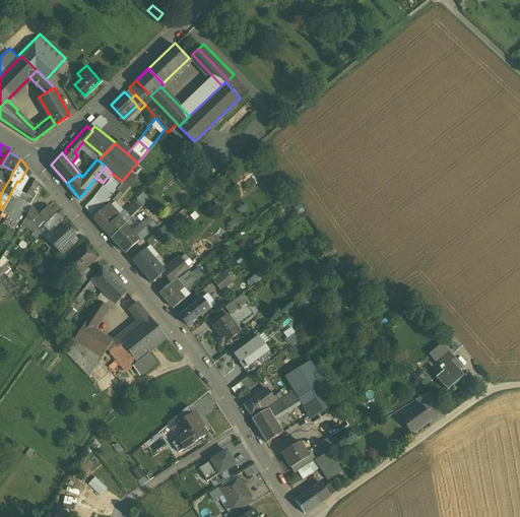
[(17,197),(14,201),(18,204),(22,198),(29,202),(38,189),(36,187),(39,181),(30,176),(33,173),(31,172),(17,197)]
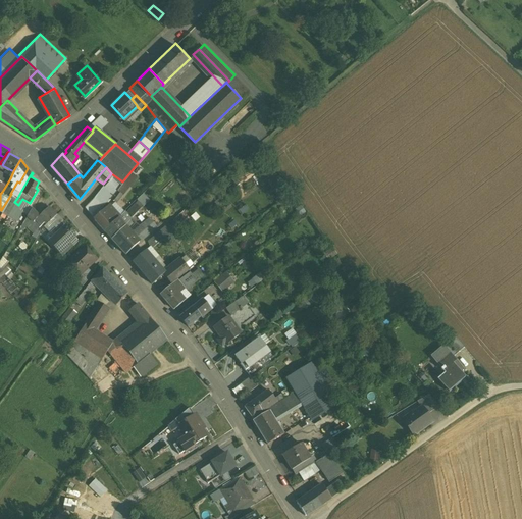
[(103,184),(94,196),(104,205),(108,201),(110,197),(117,189),(122,182),(111,173),(103,184)]
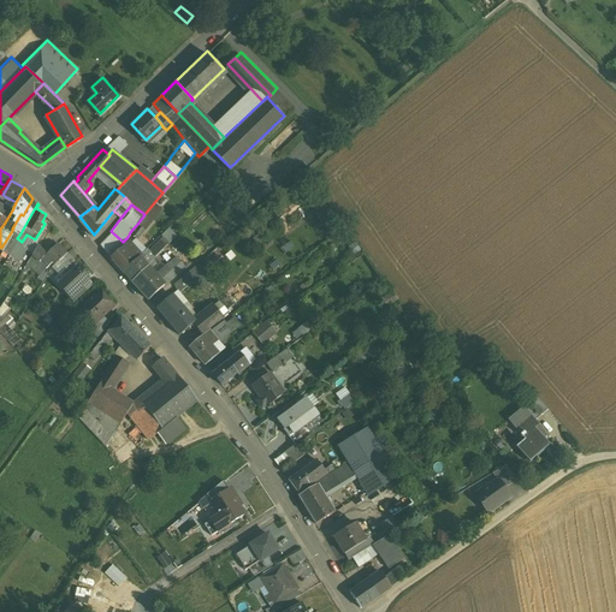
[(159,209),(153,205),(144,215),(150,220),(159,209)]
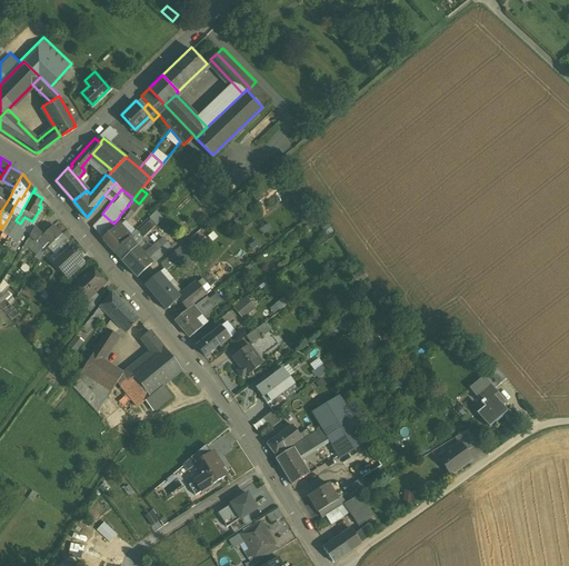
[(11,195),(3,190),(0,196),(8,200),(11,195)]
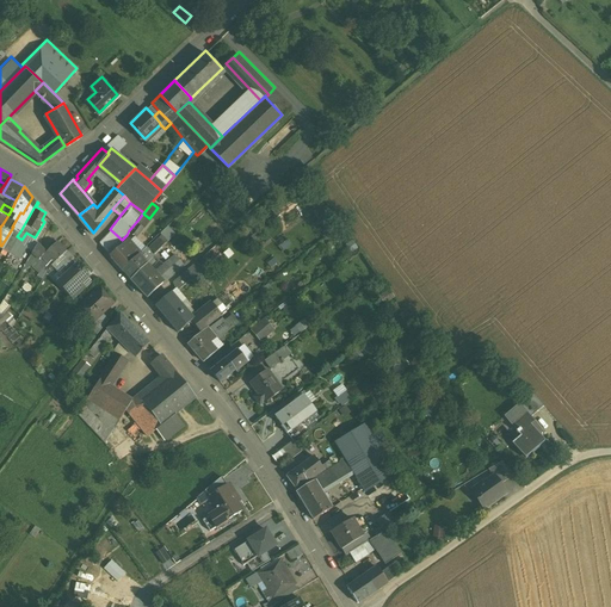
[(137,221),(129,230),(135,235),(149,218),(143,214),(137,221)]
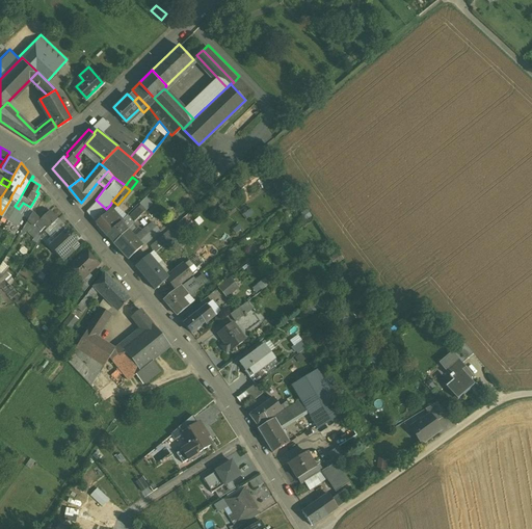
[(139,200),(147,207),(153,201),(147,193),(139,200)]
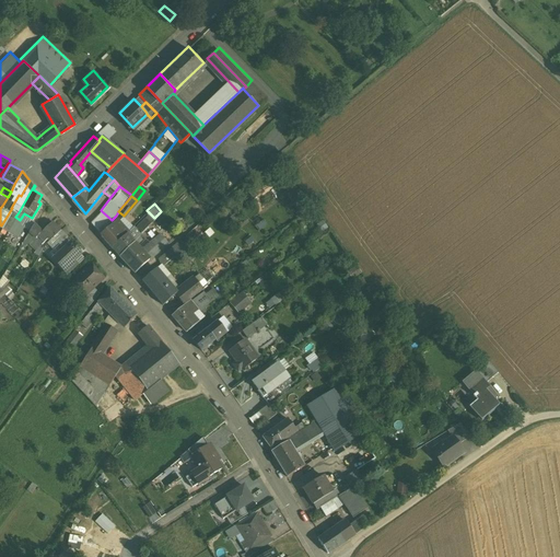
[(19,212),(12,208),(1,225),(8,230),(9,228),(15,217),(19,212)]
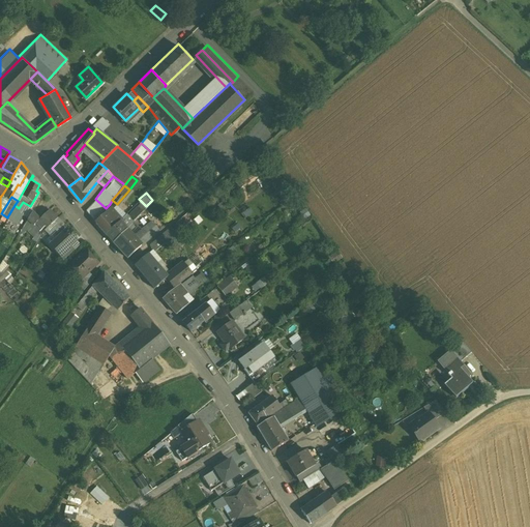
[(106,208),(95,199),(86,208),(94,218),(106,208)]
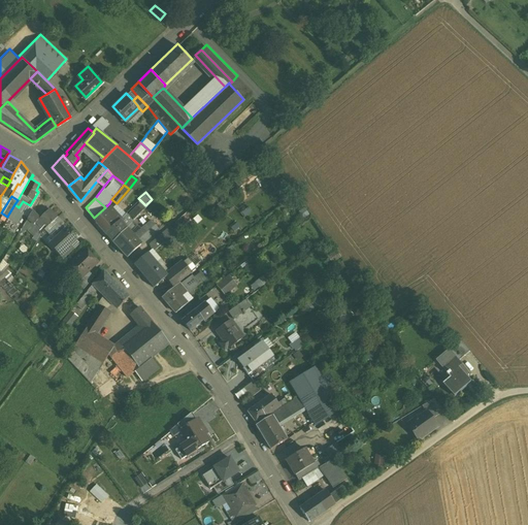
[(19,207),(14,204),(8,215),(12,218),(19,207)]
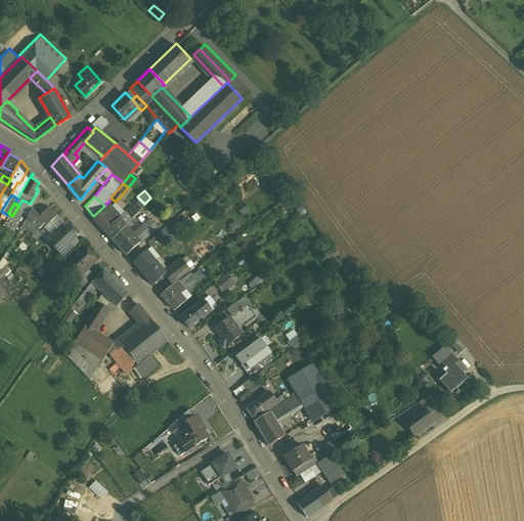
[(111,204),(94,218),(106,230),(113,224),(120,217),(122,215),(111,204)]
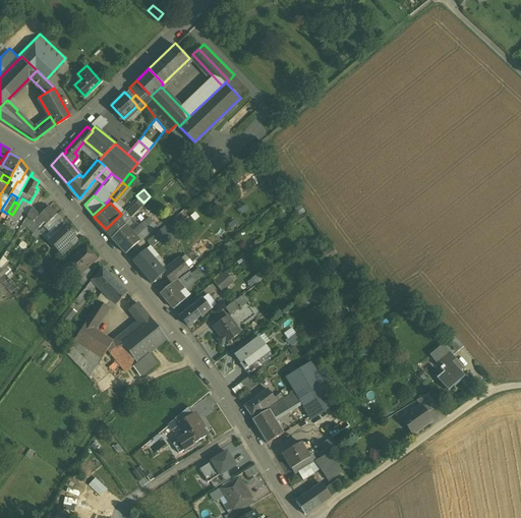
[(172,212),(165,203),(159,207),(167,216),(172,212)]
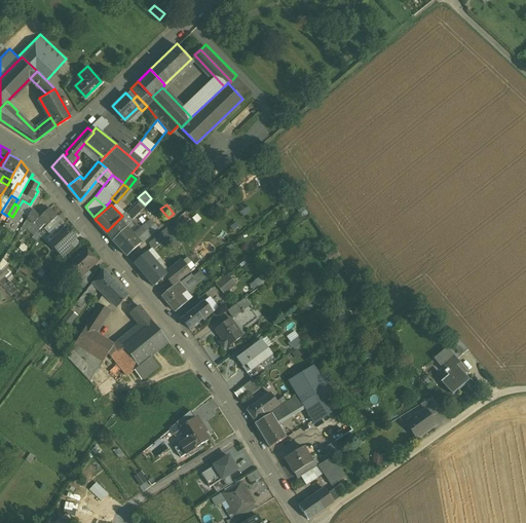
[(39,215),(45,221),(46,223),(57,214),(48,206),(39,215)]
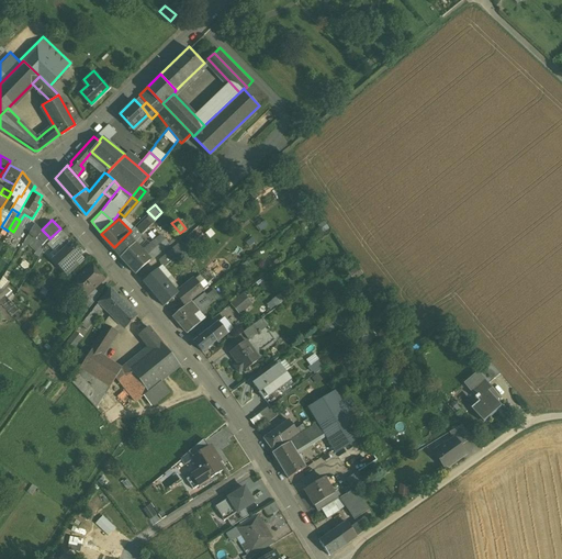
[(144,221),(134,231),(138,235),(148,225),(144,221)]
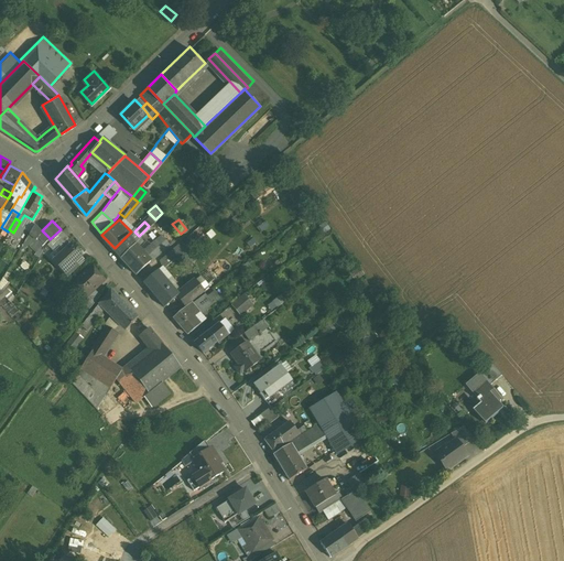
[(42,230),(34,223),(30,232),(35,237),(36,236),(42,230)]
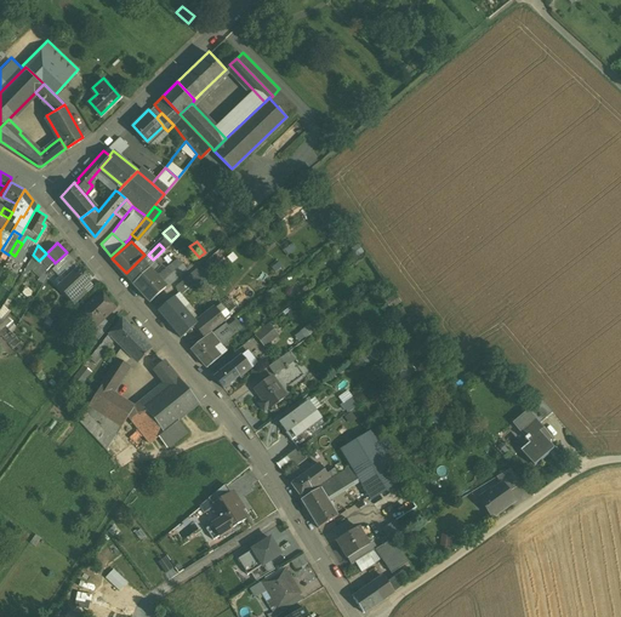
[(75,260),(68,252),(52,267),(60,274),(66,268),(70,274),(78,267),(73,262),(75,260)]
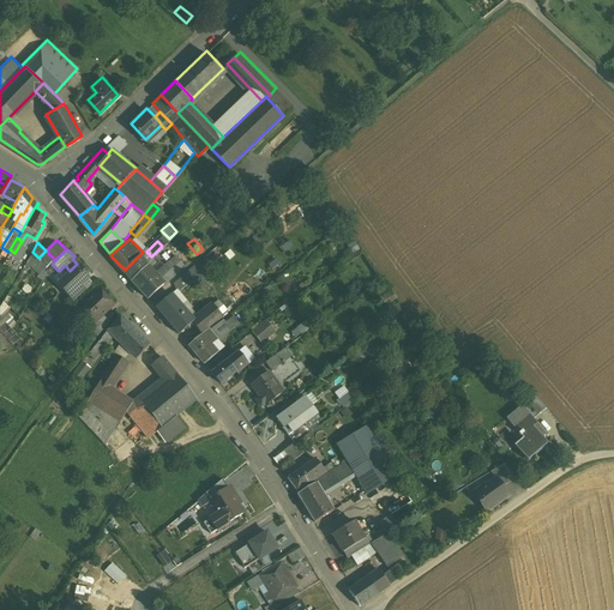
[(53,258),(46,251),(40,257),(46,264),(53,258)]
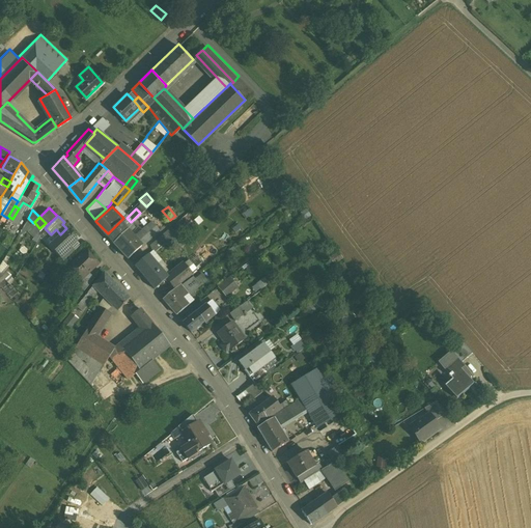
[(152,218),(139,229),(148,240),(162,227),(152,218)]
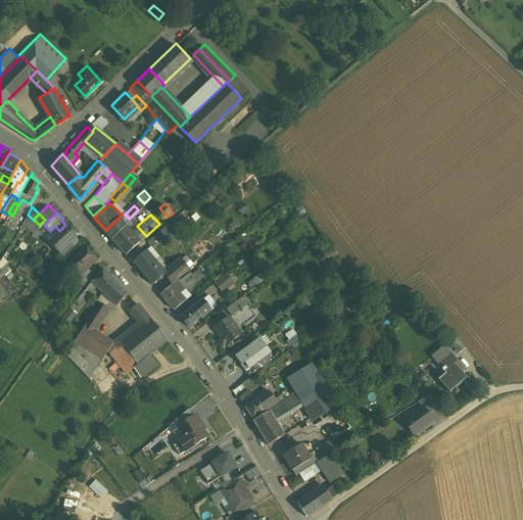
[(120,217),(112,224),(117,230),(126,223),(120,217)]
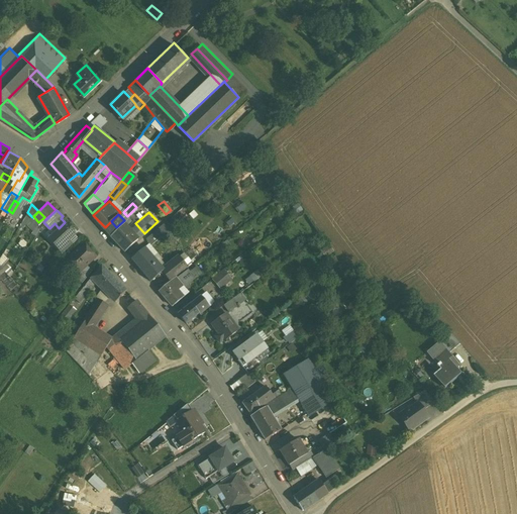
[(166,219),(154,229),(160,235),(172,226),(166,219)]
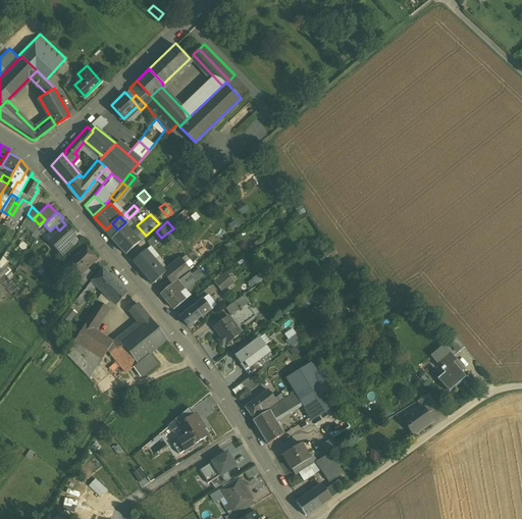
[(117,229),(111,236),(125,252),(140,240),(125,222),(117,229)]
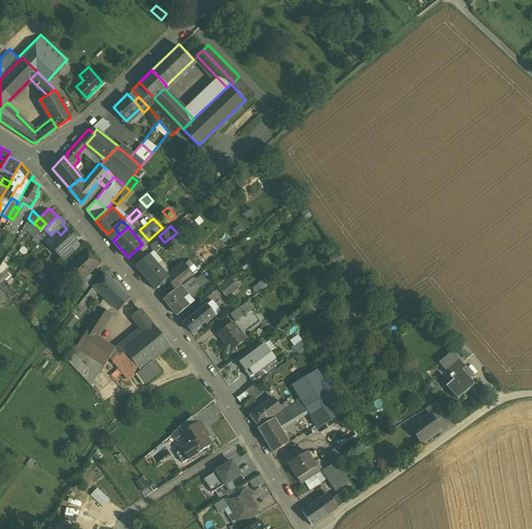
[(120,234),(114,228),(108,234),(113,240),(120,234)]
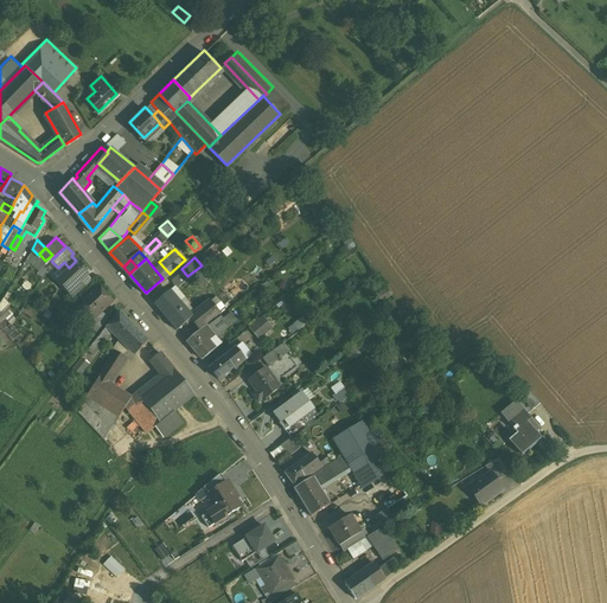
[(69,268),(63,273),(65,275),(61,280),(69,289),(80,280),(87,271),(76,261),(69,268)]
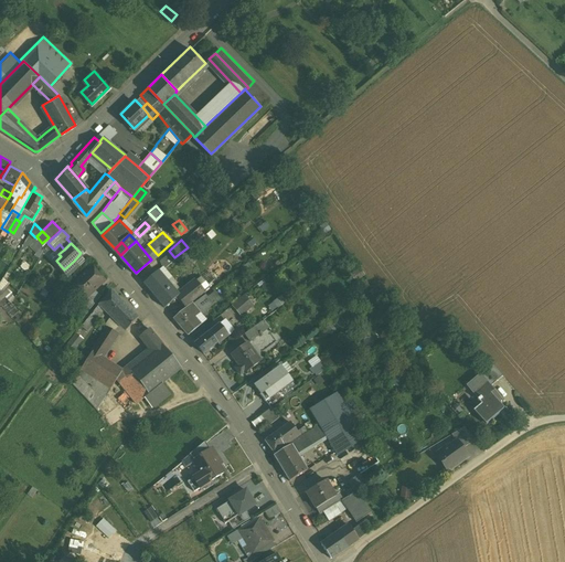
[(169,251),(159,258),(161,265),(163,264),(166,266),(174,257),(169,251)]
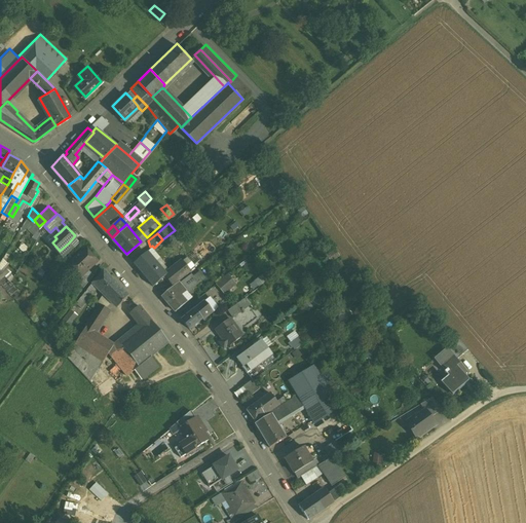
[(69,243),(60,251),(64,255),(73,247),(69,243)]
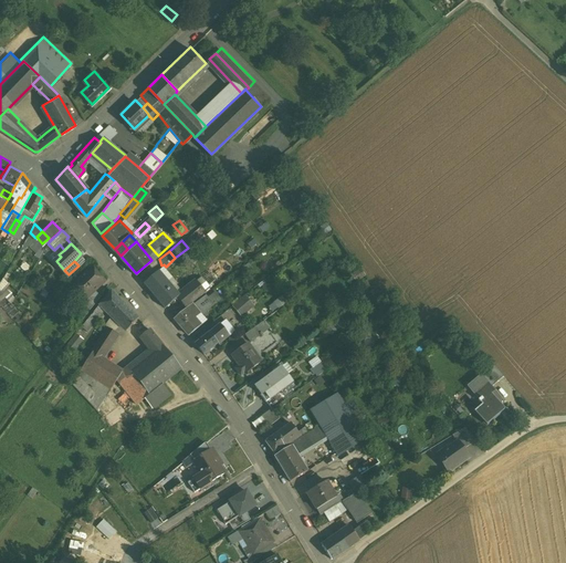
[(91,264),(73,281),(86,294),(87,295),(94,288),(104,279),(91,264)]
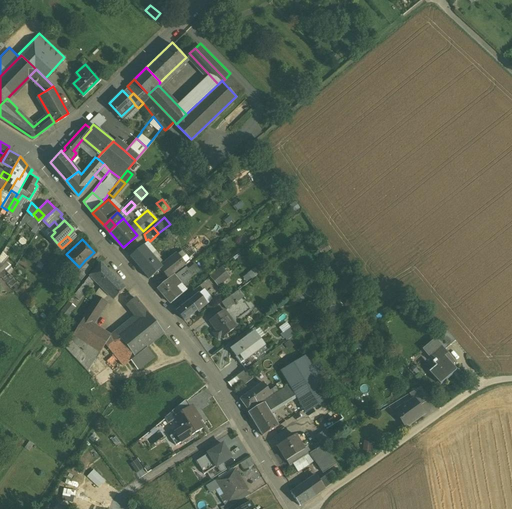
[(150,241),(148,239),(146,240),(142,243),(151,253),(156,248),(150,241)]
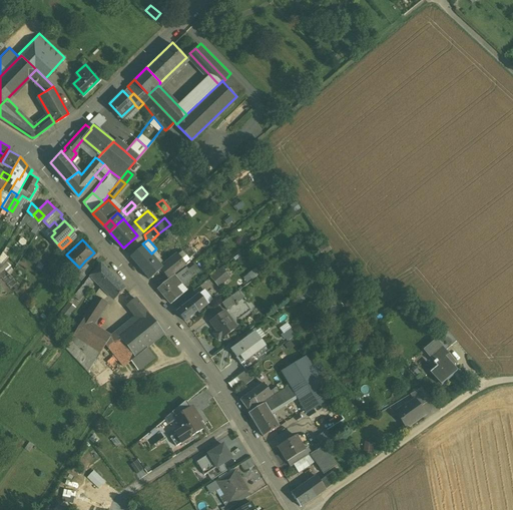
[(151,253),(142,243),(130,255),(149,277),(161,267),(161,266),(151,253)]
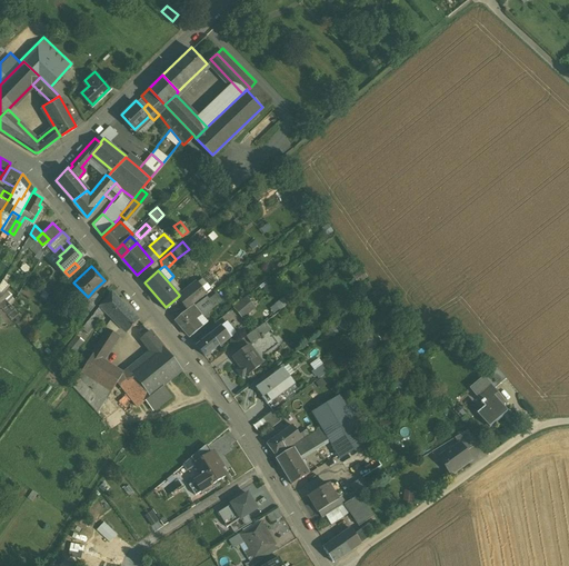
[(210,287),(201,277),(197,280),(205,291),(210,287)]
